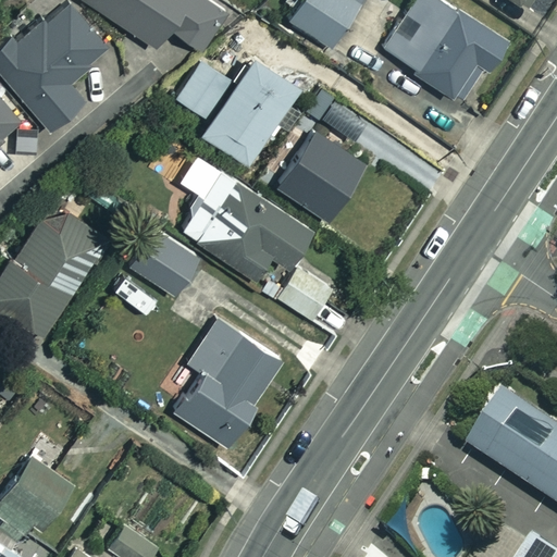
[(108,46),(67,0),(60,0),(0,52),(0,71),(50,128),(84,99),(67,82),(108,46)]
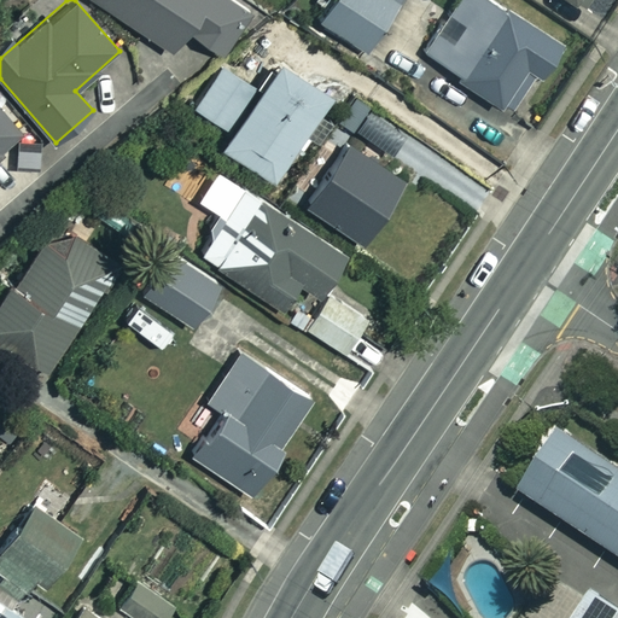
[(245,13),(226,0),(97,0),(169,51),(185,29),(217,52),(245,13)]
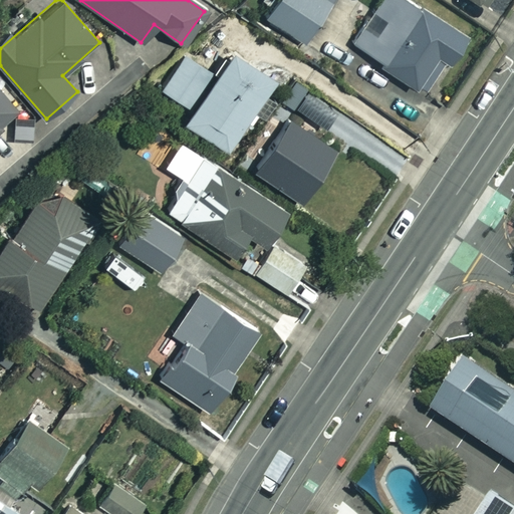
[(335,0),(277,0),(266,17),(306,44),(335,0)]
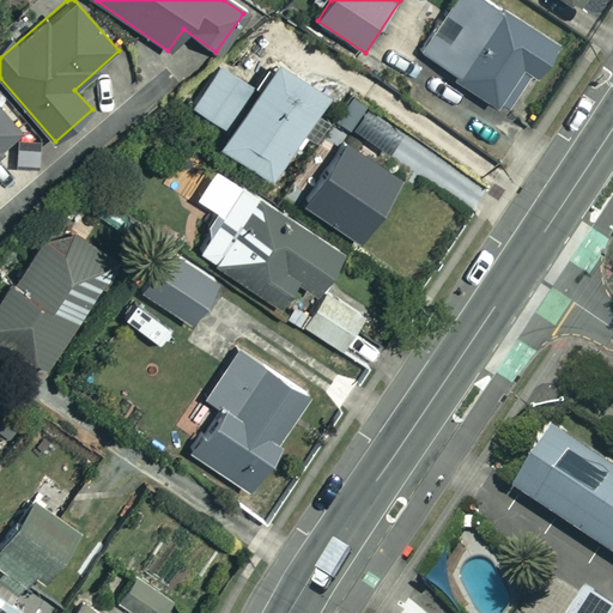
[(559,46),(486,0),(455,0),(423,53),(462,78),(459,83),(503,110),(532,66),(541,73),(559,46)]
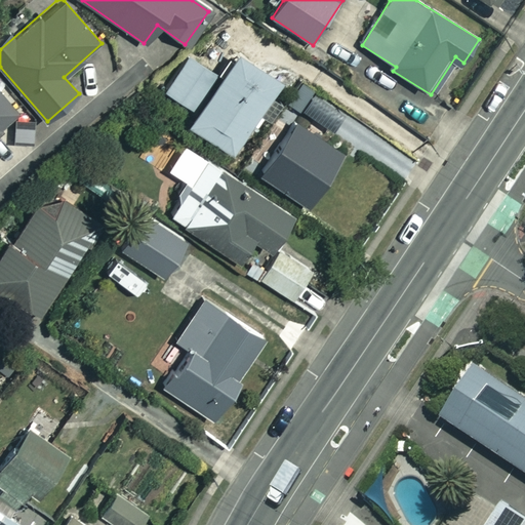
[(281,83),(236,53),(219,78),(189,57),(166,91),(198,112),(189,125),(233,155),(281,83)]
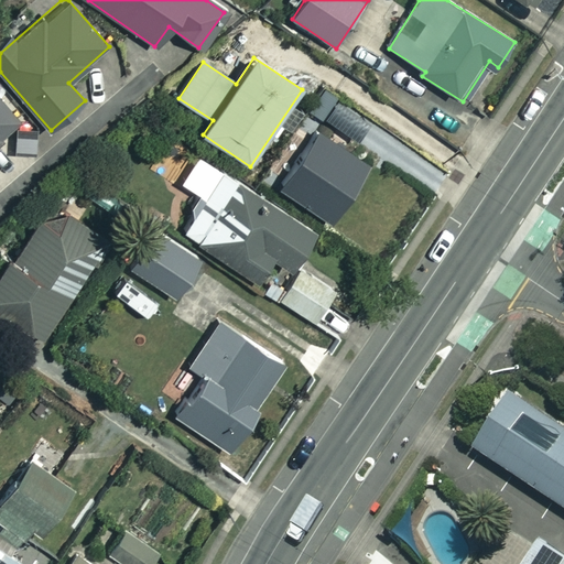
[(361,114),(324,88),(312,107),(349,132),(361,114)]
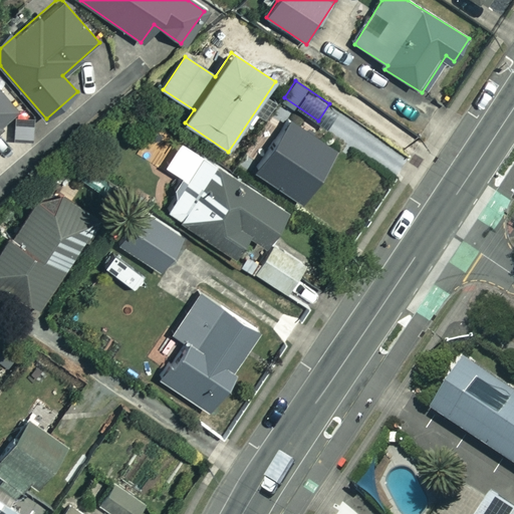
[(0,130),(20,112),(0,88),(0,130)]
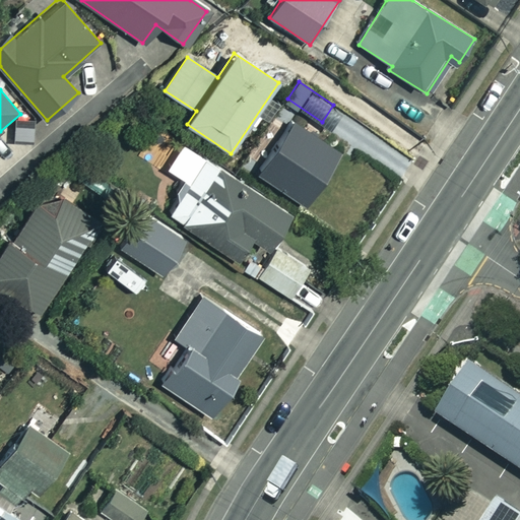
[(340,151),(295,121),(258,174),(305,205),(340,151)]
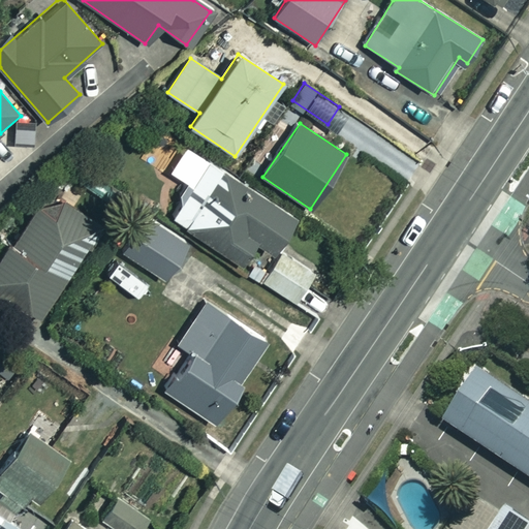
[(251,186),(211,160),(173,218),(246,267),(261,243),(274,251),(299,214),(253,184),(251,186)]
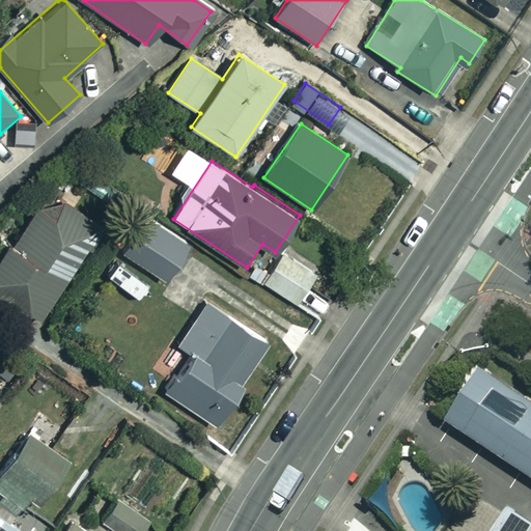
[(105,232),(62,199),(50,215),(38,206),(0,257),(0,295),(36,323),(105,232)]
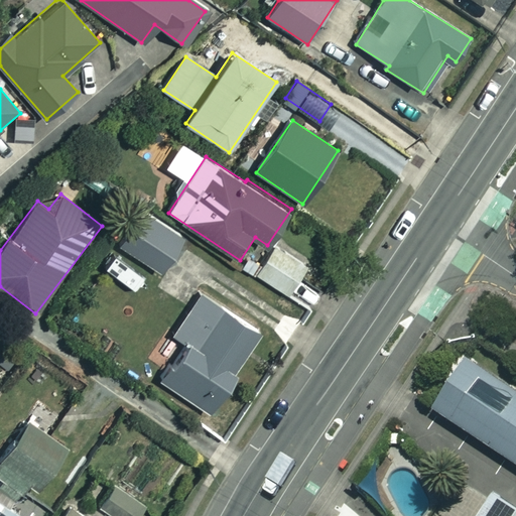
[(185,243),(144,214),(121,245),(162,275),(185,243)]
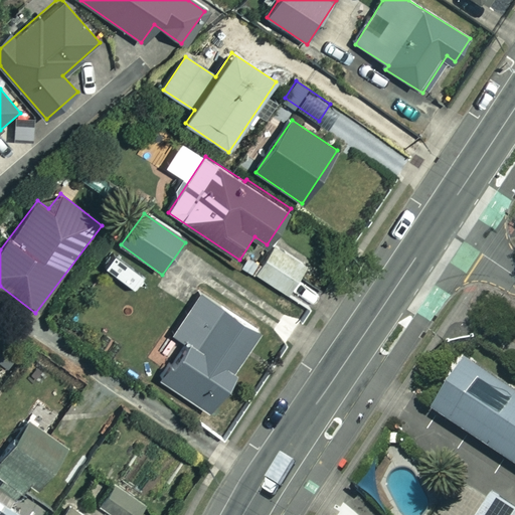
[(317,266),(280,240),(256,274),(294,299),(317,266)]
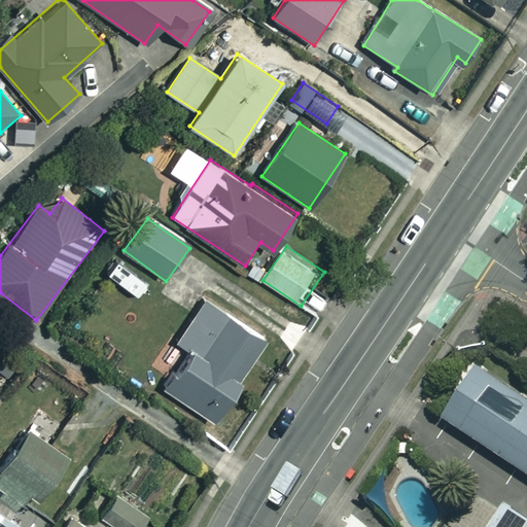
[(266,342),(204,302),(177,343),(190,351),(166,391),(214,422),(266,342)]
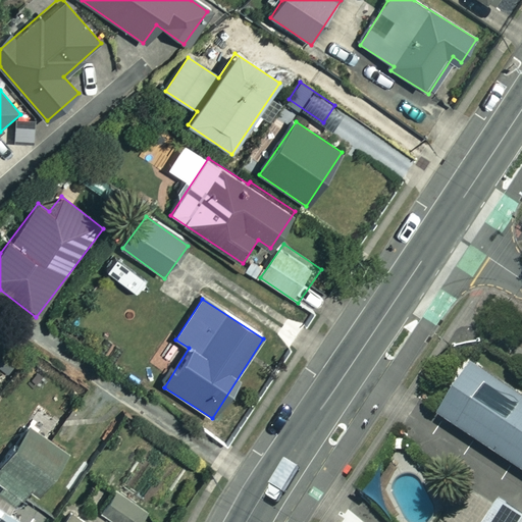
[(521,398),(476,369),(439,425),(521,477),(521,398)]
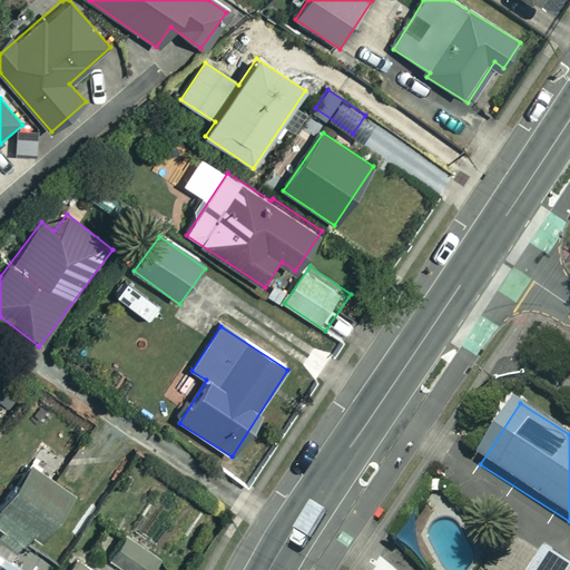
[(75,500),(32,468),(0,510),(0,526),(36,552),(75,500)]
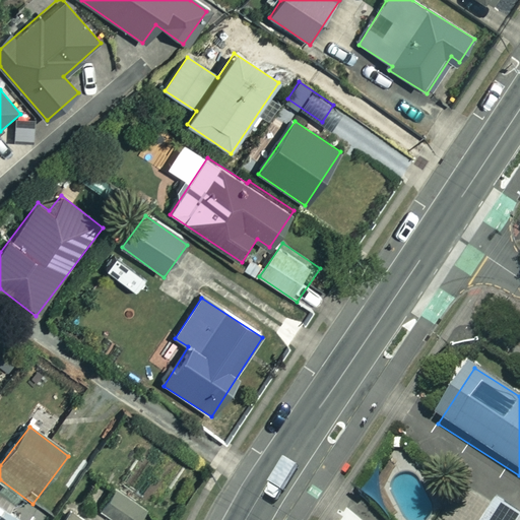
[(140,519),(149,508),(119,486),(102,511),(114,519),(140,519)]
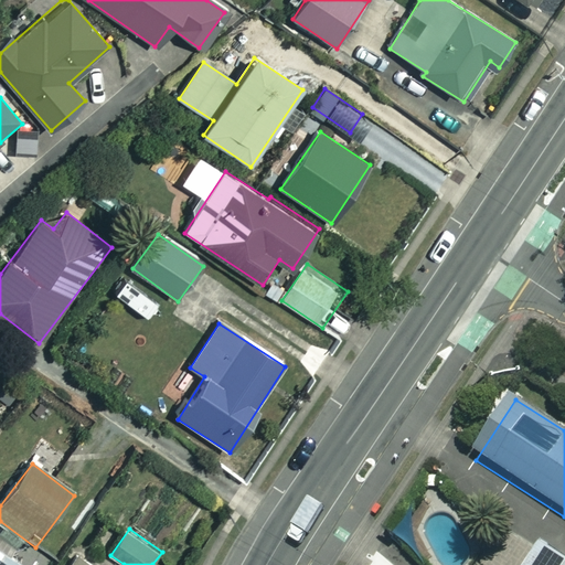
[(0,555),(6,545),(0,542),(0,564),(11,564),(0,558),(0,555)]
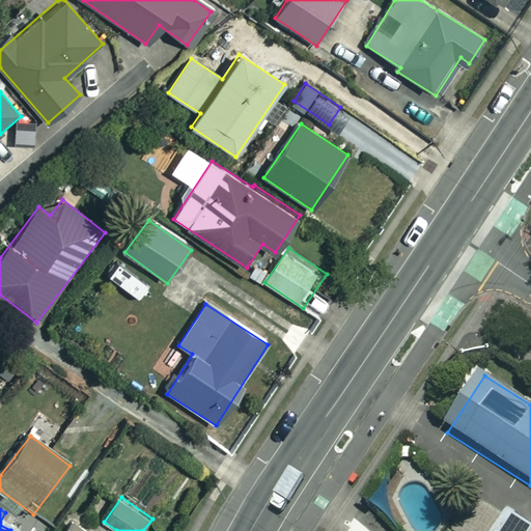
[(530,530),(530,526),(520,520),(511,530),(530,530)]
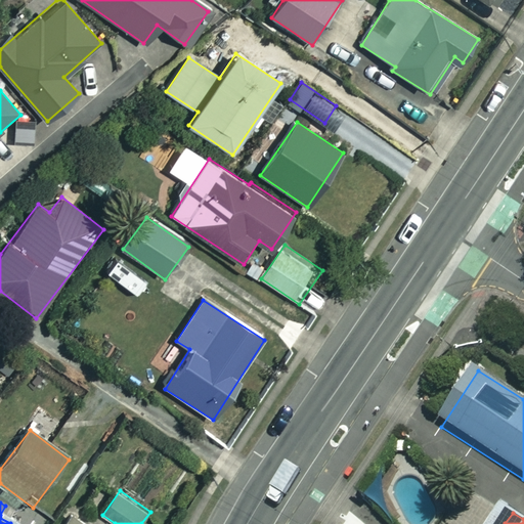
[(84,523),(71,515),(64,523),(84,523)]
